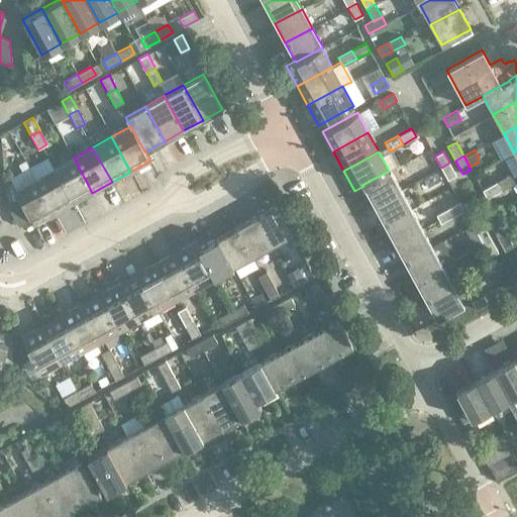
[(92,193),(74,158),(55,168),(74,203),(92,193)]
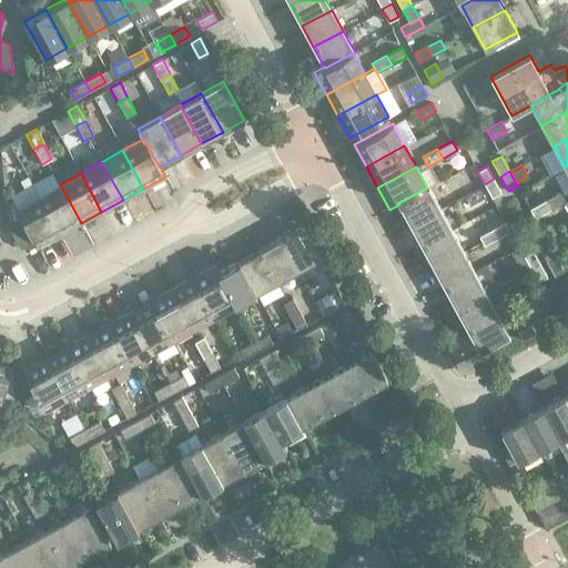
[(500,192),(494,179),(485,184),(492,198),(500,192)]
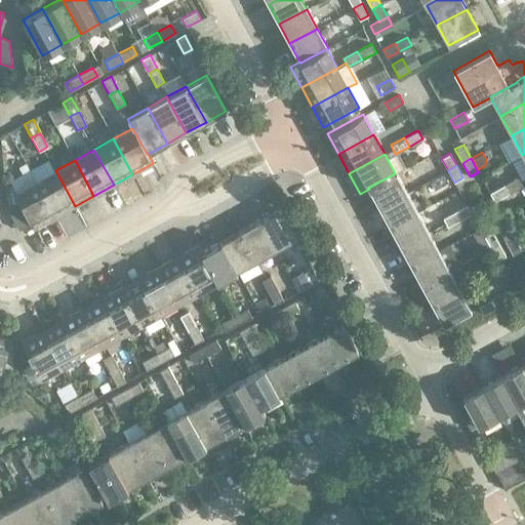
[(75,206),(55,170),(36,182),(55,217),(75,206)]
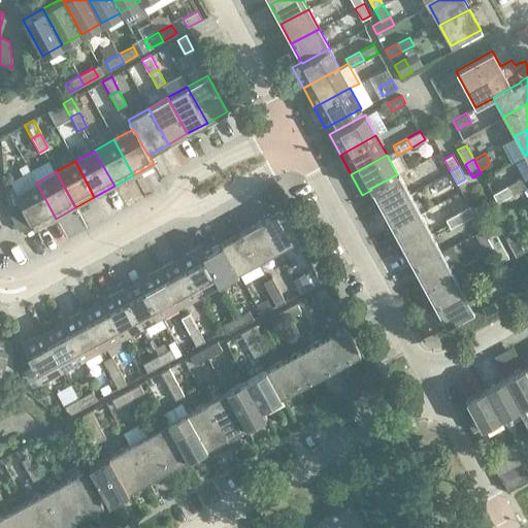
[(398,173),(397,174),(370,189),(371,190),(382,208),(409,194),(398,173)]
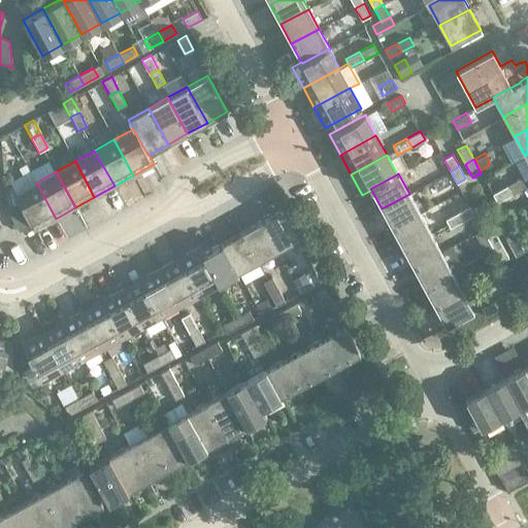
[(521,178),(506,186),(512,195),(525,187),(521,178)]
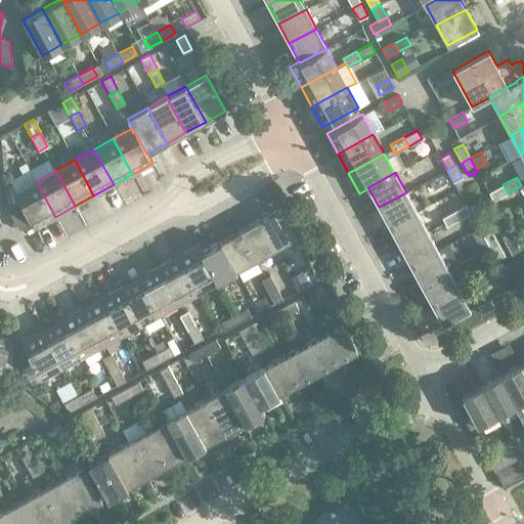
[(55,217),(36,181),(16,191),(12,183),(5,187),(6,207),(19,200),(32,222),(35,227),(55,217)]
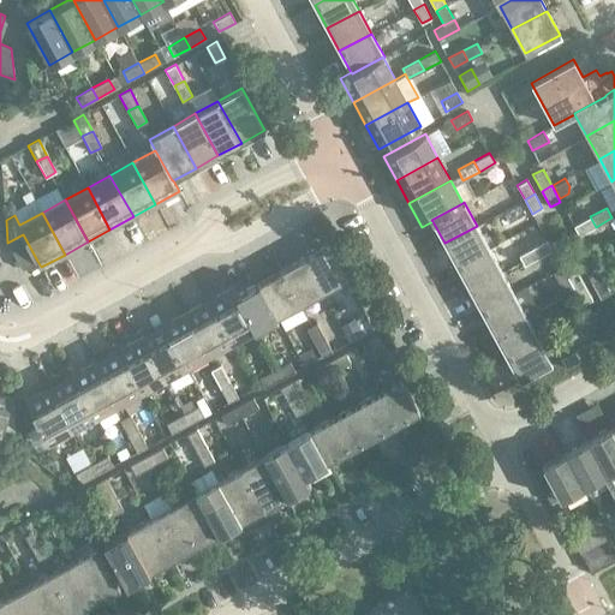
[(596,227),(590,216),(573,226),(579,236),(596,227)]
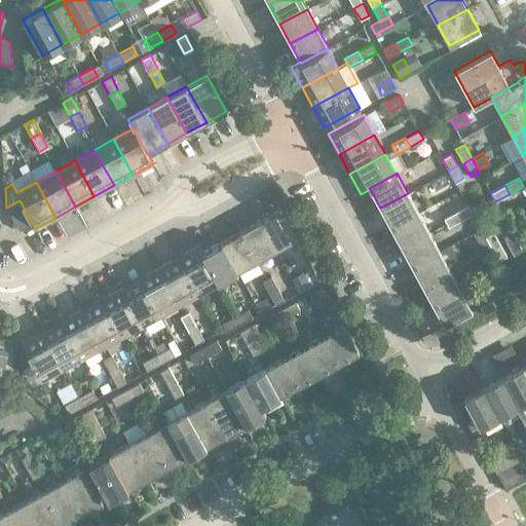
[(418,212),(408,193),(380,208),(390,227),(418,212)]
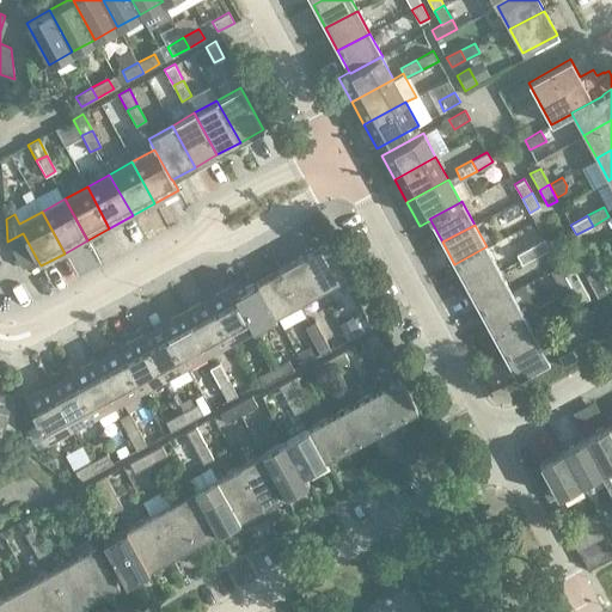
[(23,233),(7,242),(22,268),(37,259),(23,233)]
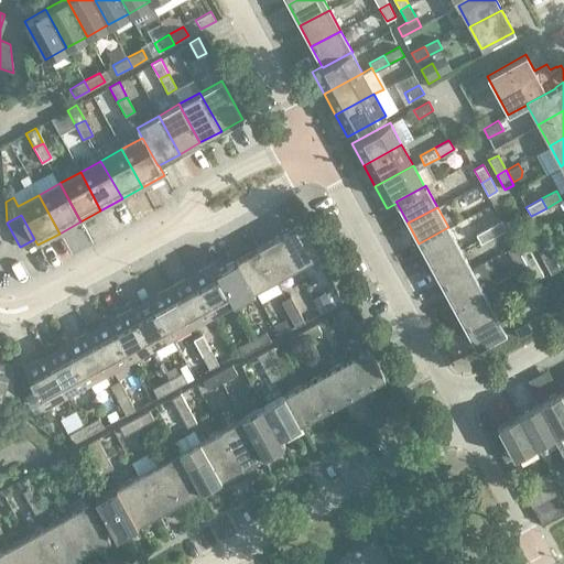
[(507,229),(501,219),(488,227),(494,236),(507,229)]
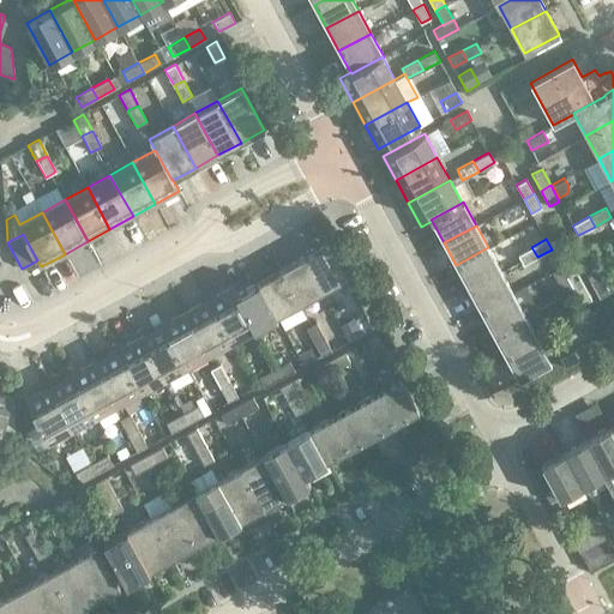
[(345,278),(327,245),(304,258),(323,292),(345,278)]
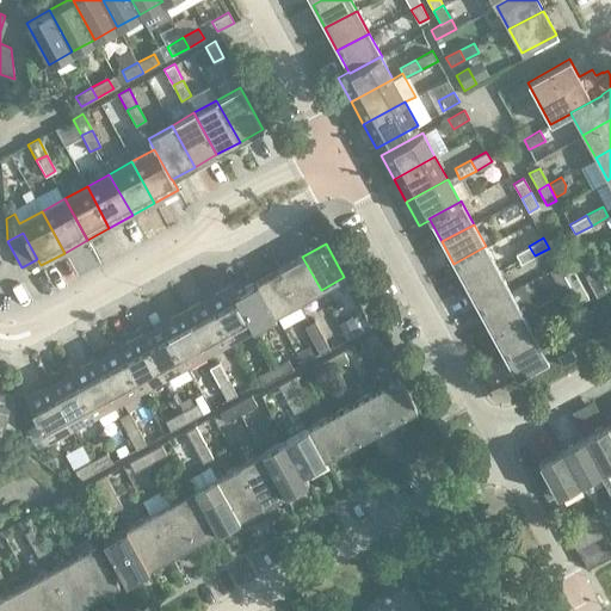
[(498,269),(486,246),(454,264),(466,287),(498,269)]
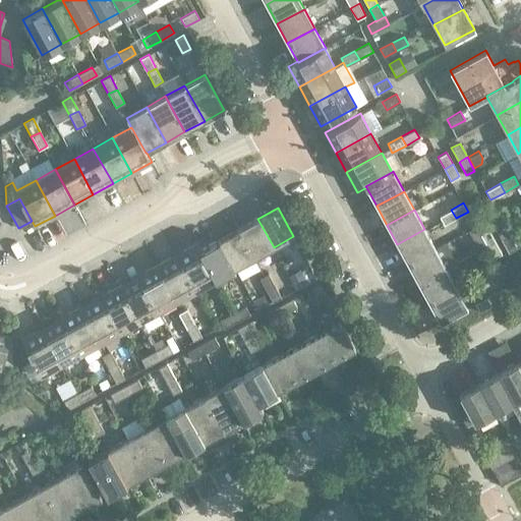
[(456,218),(451,210),(439,216),(444,225),(456,218)]
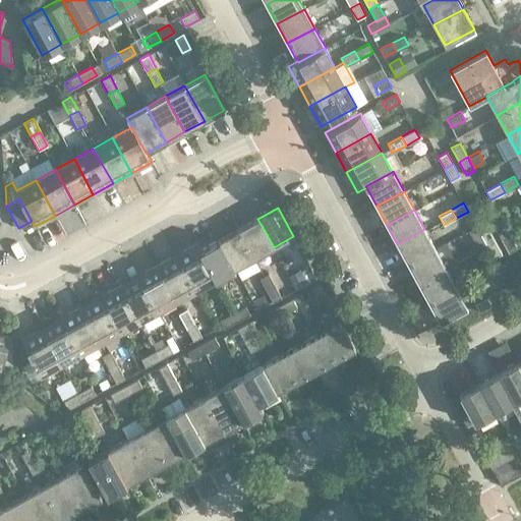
[(274,247),(257,219),(238,229),(254,257),(274,247)]
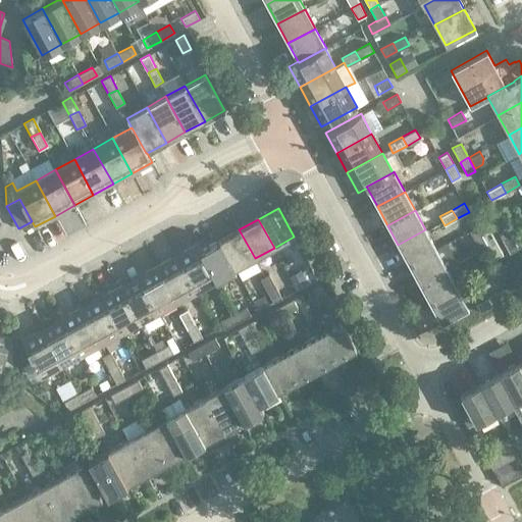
[(510,235),(503,220),(494,225),(502,240),(510,235)]
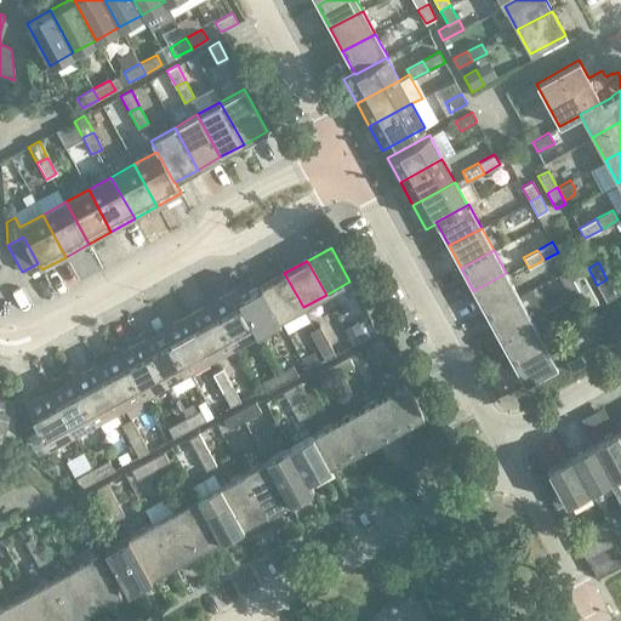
[(303,307),(284,273),(261,286),(280,320),(303,307)]
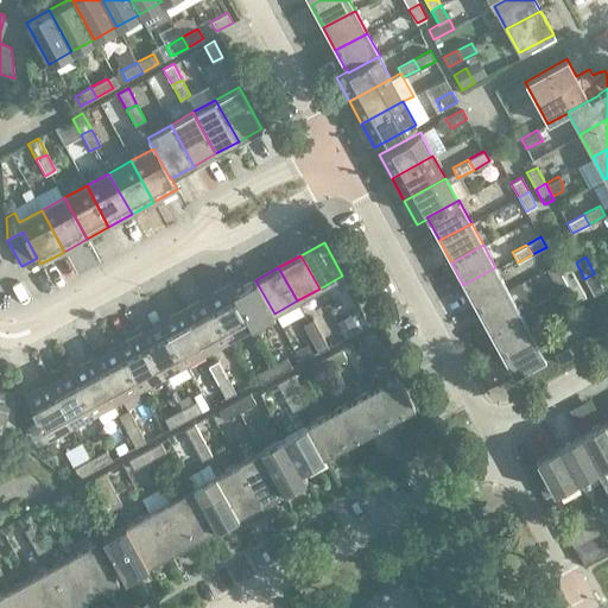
[(508,290),(495,267),(463,285),(476,308),(508,290)]
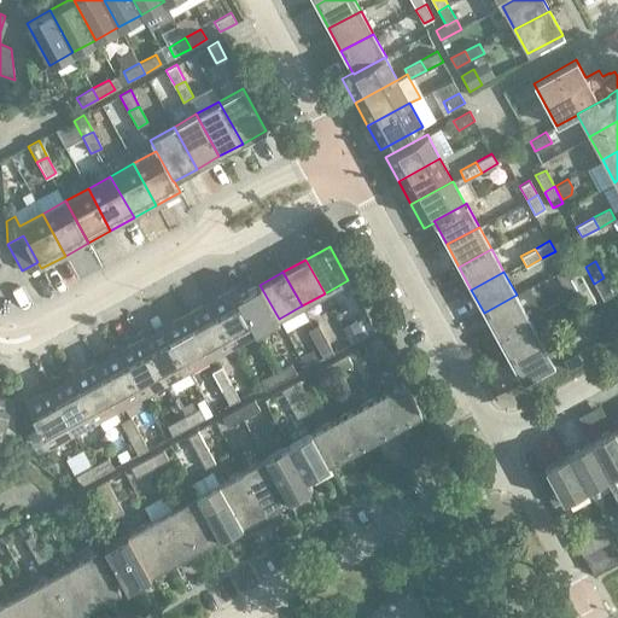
[(579,272),(570,278),(577,292),(588,286),(579,272)]
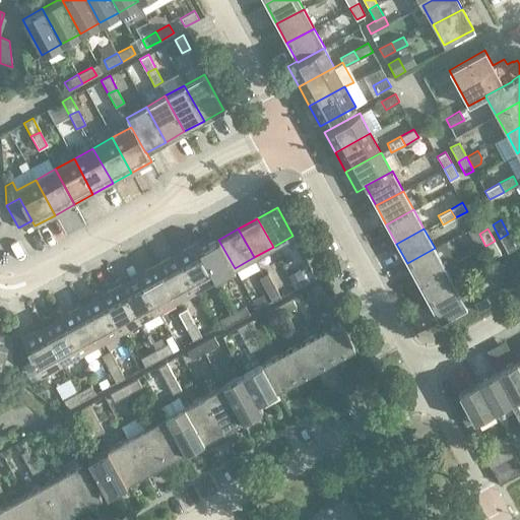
[(516,247),(508,234),(500,239),(508,252),(516,247)]
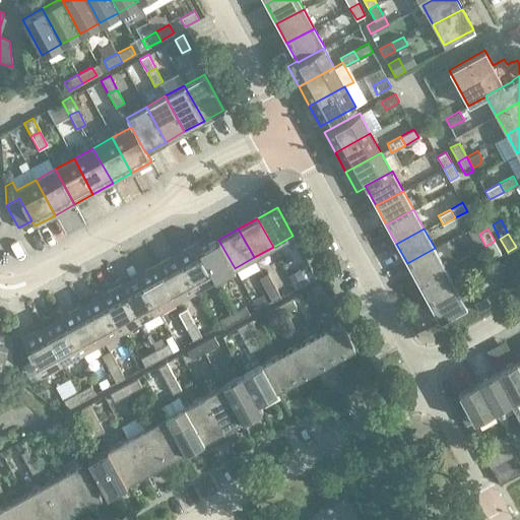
[(218,240),(200,250),(199,250),(215,278),(235,268),(218,240)]
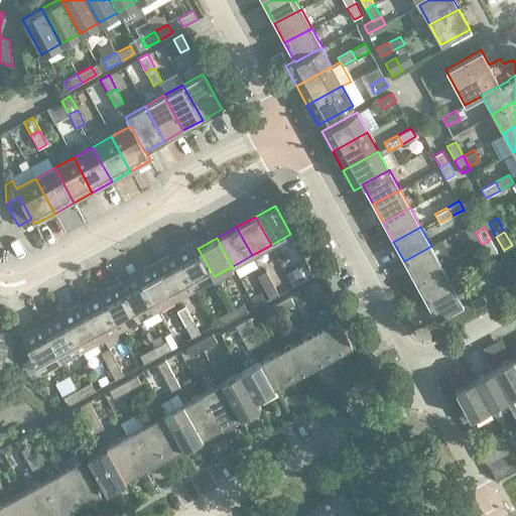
[(497,251),(491,239),(482,244),(489,256),(497,251)]
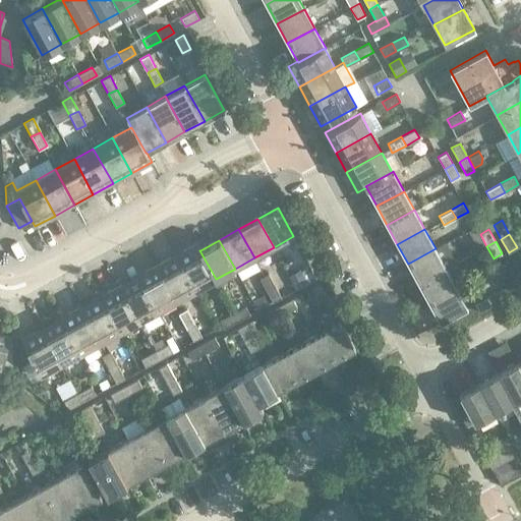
[(196,243),(176,254),(195,290),(216,279),(199,250),(200,250),(196,243)]
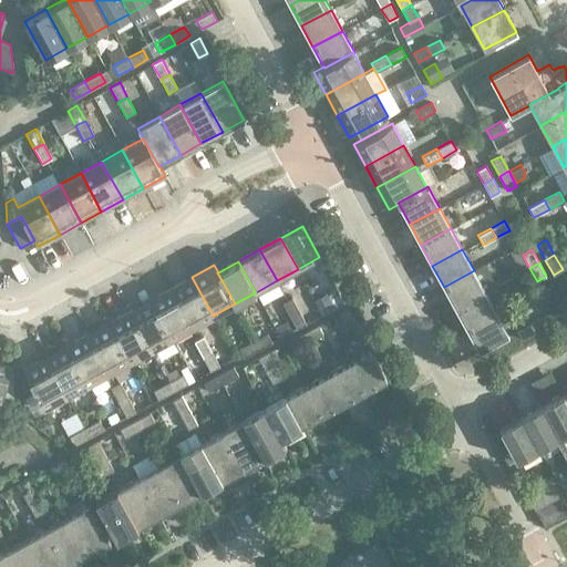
[(485,291),(474,270),(444,287),(455,308),(485,291)]
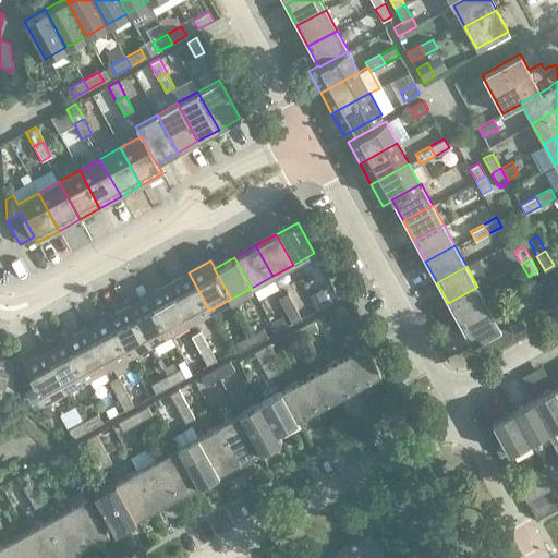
[(209,311),(189,273),(168,283),(190,322),(209,311)]
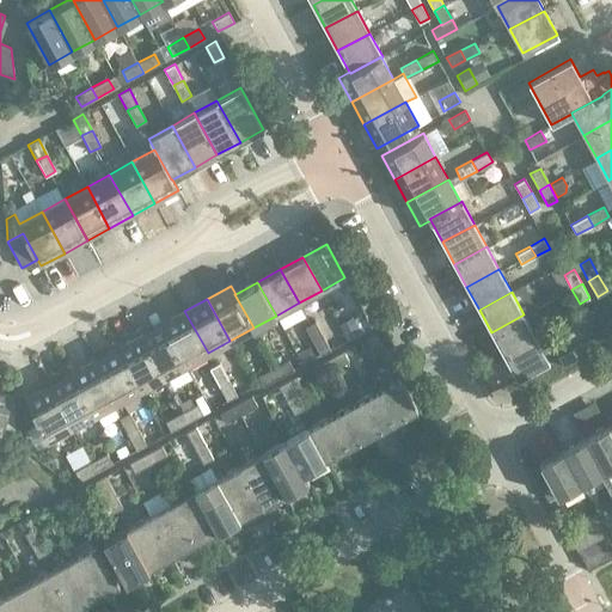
[(208,353),(184,311),(163,324),(185,366),(208,353)]
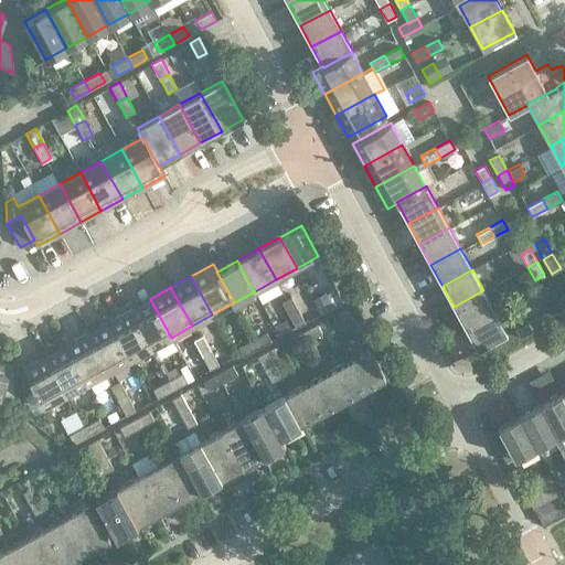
[(343,301),(336,288),(327,294),(333,307),(334,307),(343,301)]
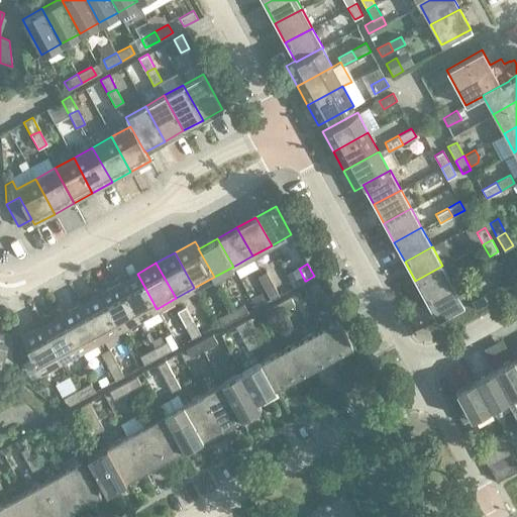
[(453,285),(442,266),(415,281),(426,300),(453,285)]
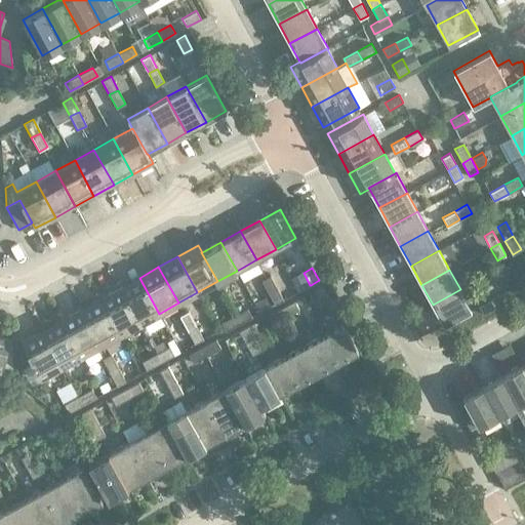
[(298,291),(310,285),(304,273),(303,271),(291,277),(298,291)]
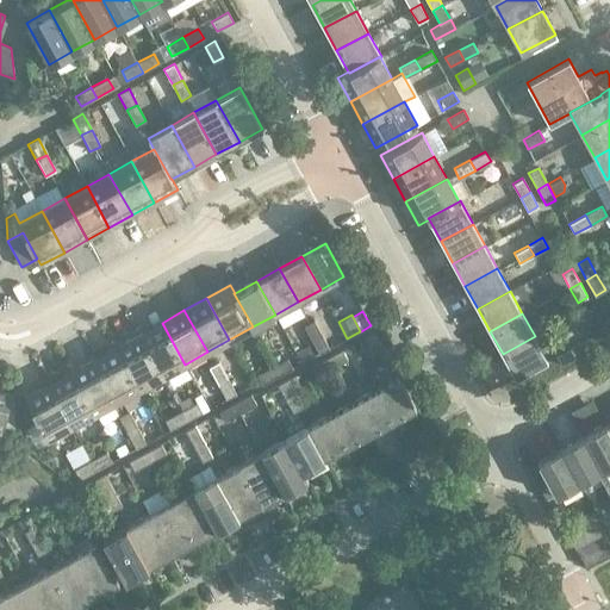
[(304,325),(312,340),(322,334),(313,321),(304,325)]
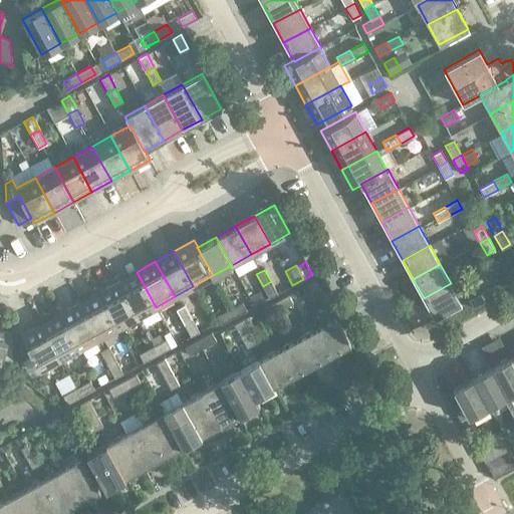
[(156,307),(137,272),(117,282),(137,317),(156,307)]
